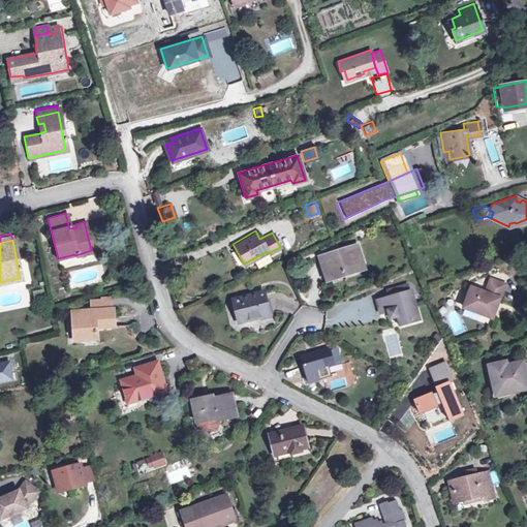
[(317,254),(322,273),(339,268),(341,274),(363,268),(354,242),(317,254)]
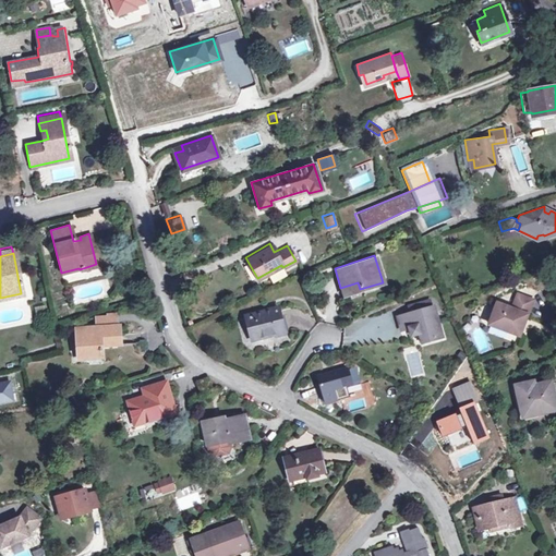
[(342,294),(360,289),(358,282),(340,288),(342,294)]
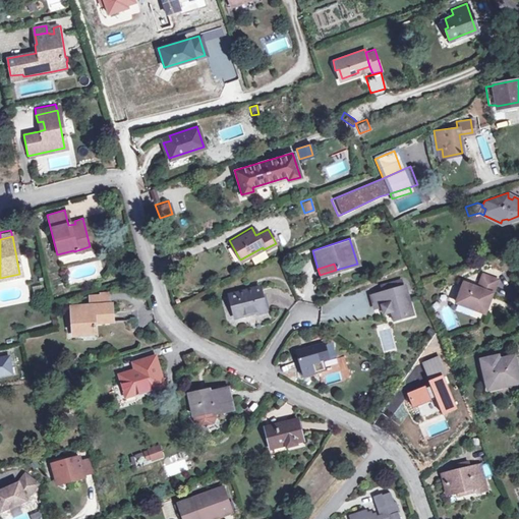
[(481,274),(476,287),(462,282),(455,301),(483,311),(496,279),(481,274)]
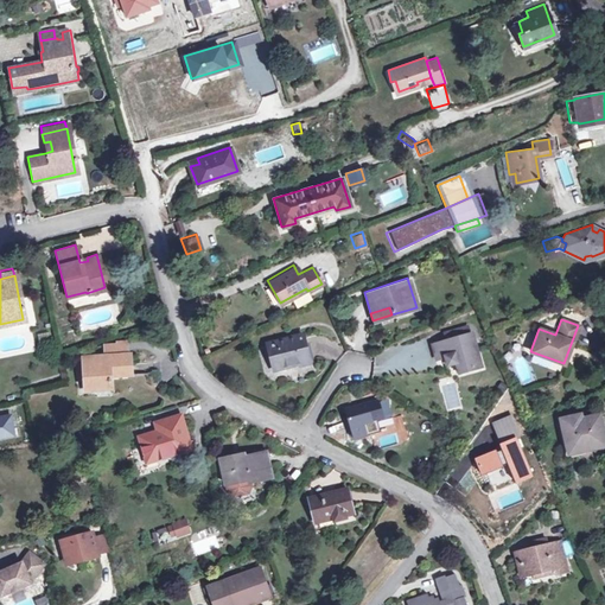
[(441,339),(469,332),(466,323),(439,330),(441,339)]
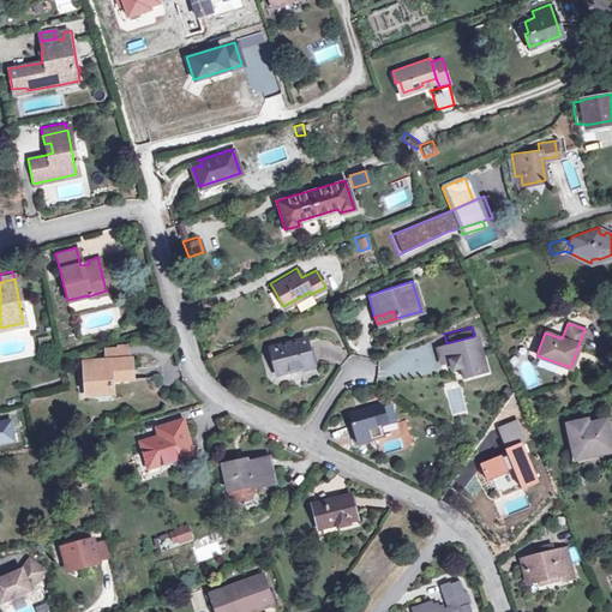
[(474,336),(447,343),(435,347),(438,361),(448,359),(451,369),(459,366),(462,376),(478,371),(474,357),(479,355),(474,336)]
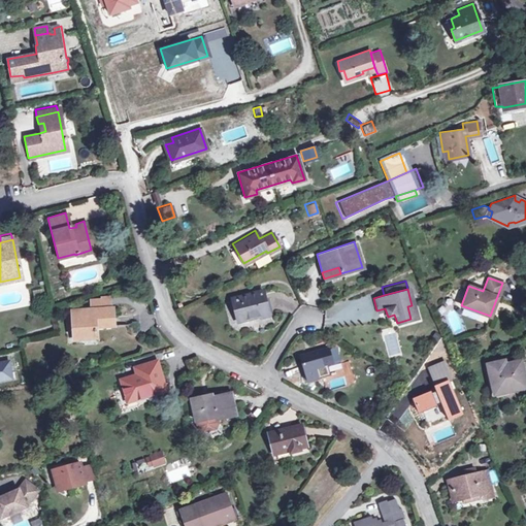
[(237,319),(258,315),(259,317),(267,315),(262,291),(231,298),(237,319)]
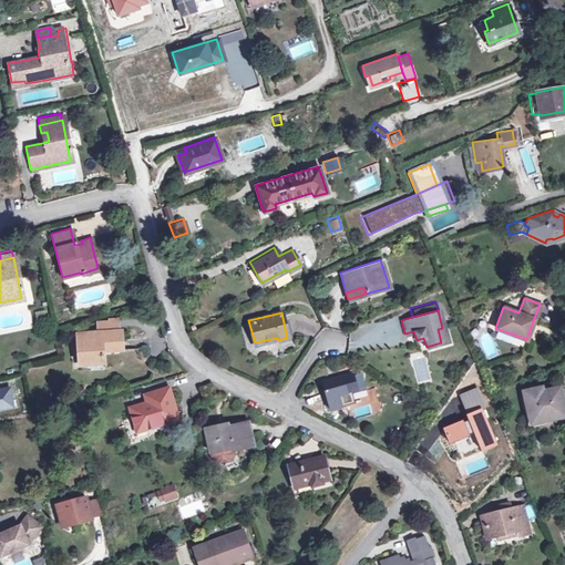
[(93,321),(93,331),(116,330),(115,317),(93,321)]
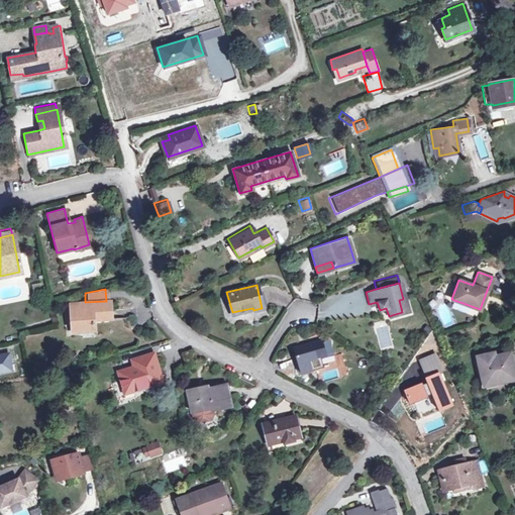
[(399,300),(402,312),(407,311),(403,299),(399,300)]
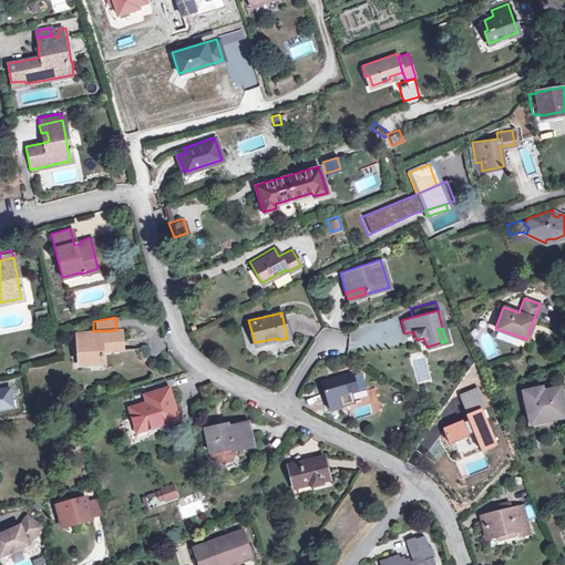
[(101,358),(101,351),(120,350),(119,330),(116,330),(93,331),(75,332),(76,360),(101,358)]
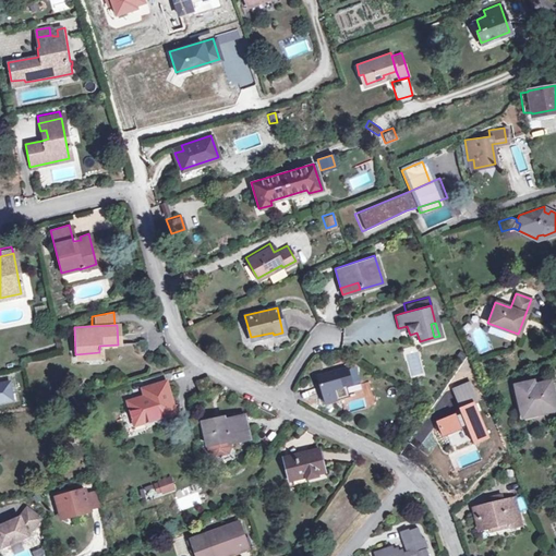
[(323,401),(334,398),(330,388),(349,383),(345,365),(315,373),(323,401)]
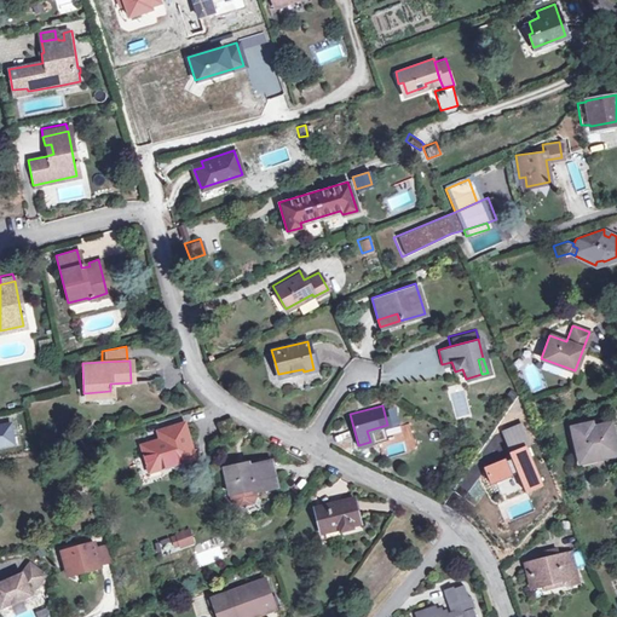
[(231,428),(228,419),(215,424),(219,432),(231,428)]
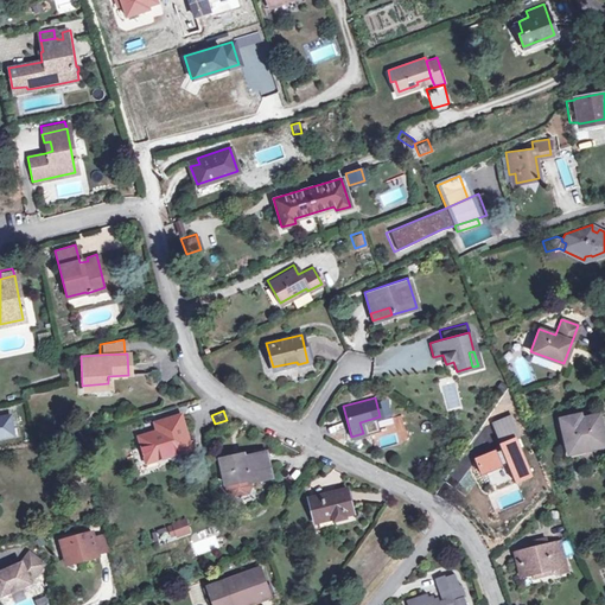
[(577,441),(578,450),(604,444),(597,413),(578,416),(577,413),(558,416),(564,444),(577,441)]
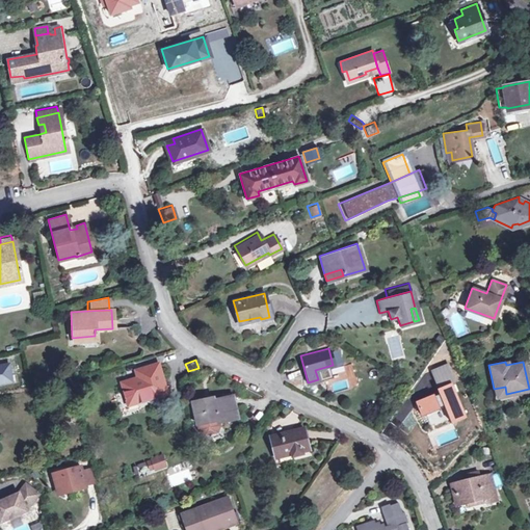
[(14,372),(9,373),(7,363),(0,364),(0,379),(10,378),(15,377),(14,372)]
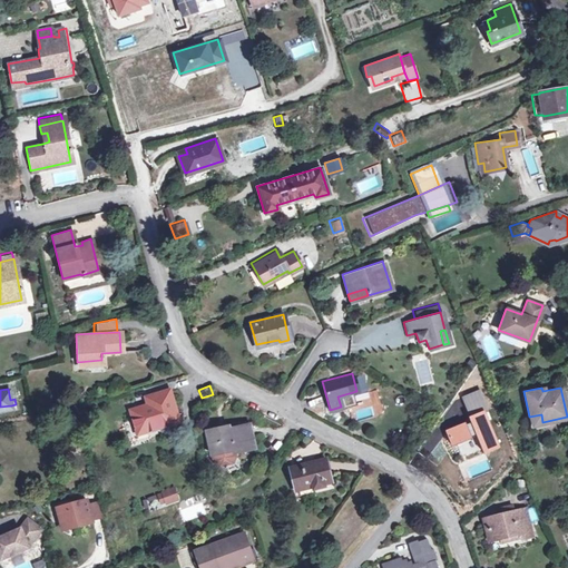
[(128,409),(135,430),(143,428),(144,432),(165,426),(164,421),(175,418),(166,389),(147,394),(149,402),(145,403),(128,409)]
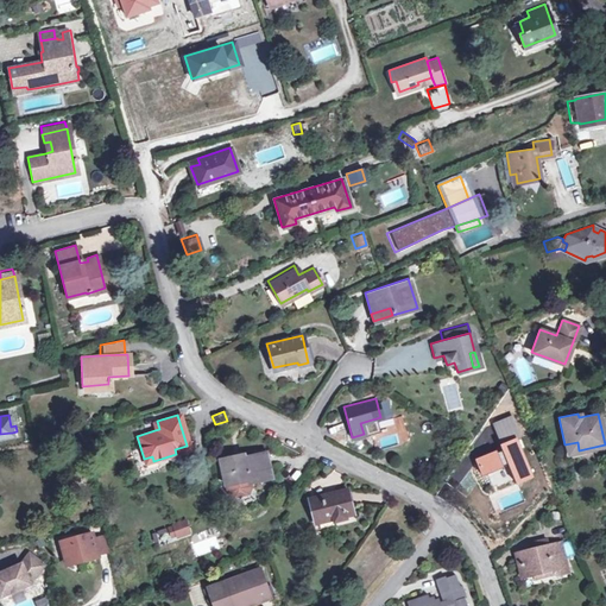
[(479,473),(506,462),(513,481),(530,475),(513,437),(498,443),(500,448),(494,450),(494,449),(473,458),(479,473)]
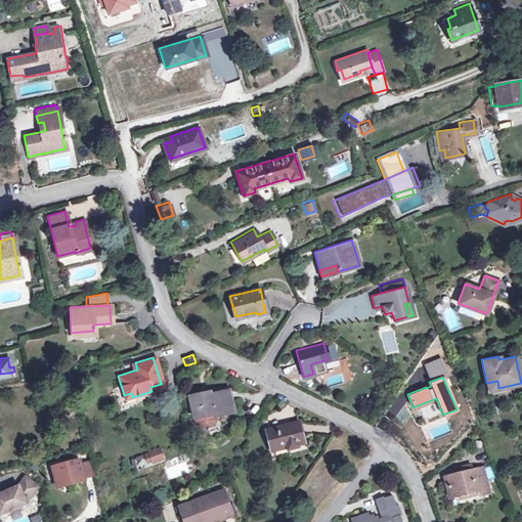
[(497,381),(486,383),(488,390),(498,388),(497,381)]
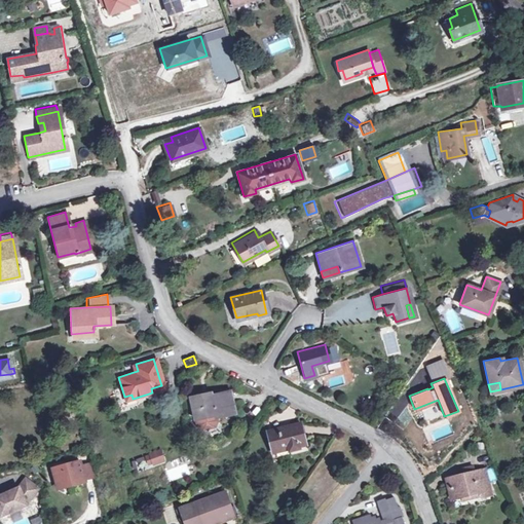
[(209,394),(189,399),(194,417),(195,423),(200,428),(213,425),(215,419),(214,416),(233,412),(228,393),(209,397),(209,394)]
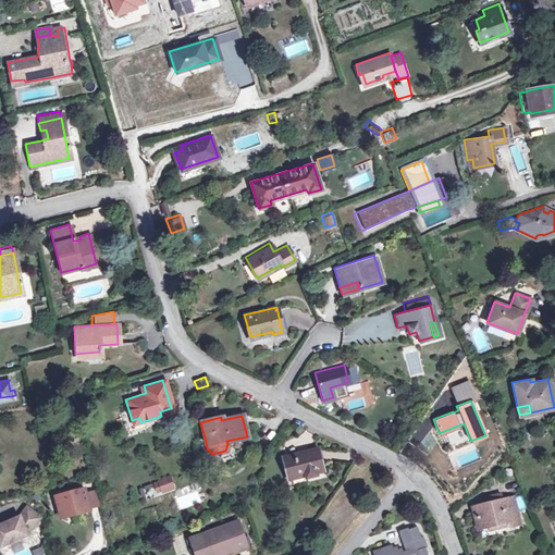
[(280,455),(285,473),(301,469),(304,476),(315,472),(313,469),(321,467),(316,446),(280,455)]
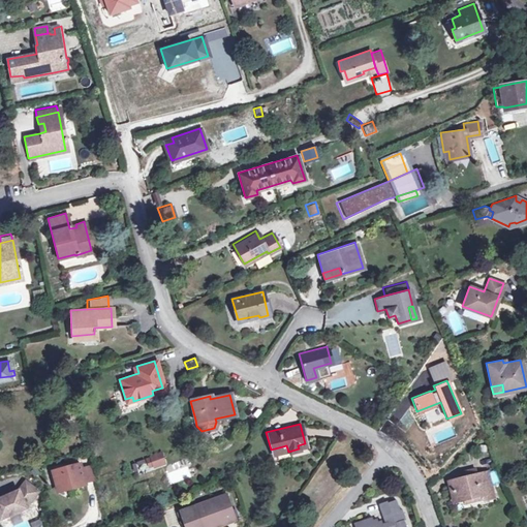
[(286,445),(271,450),(273,456),(288,452),(286,445)]
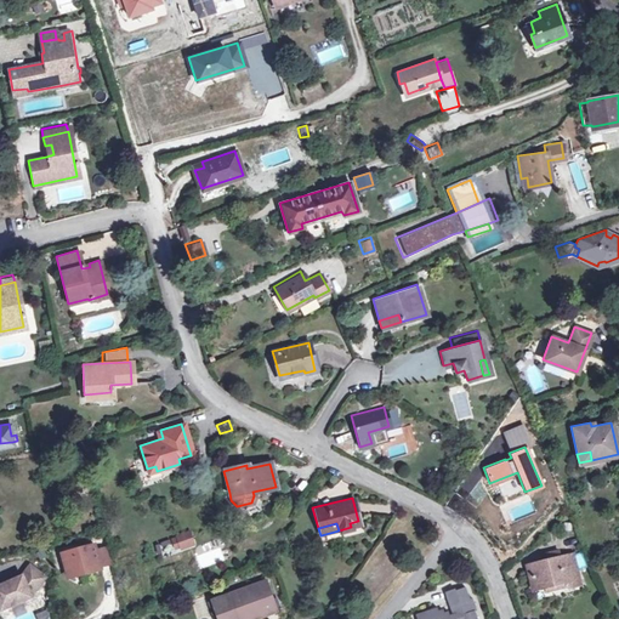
[(194,541),(189,529),(176,534),(181,547),(194,541)]
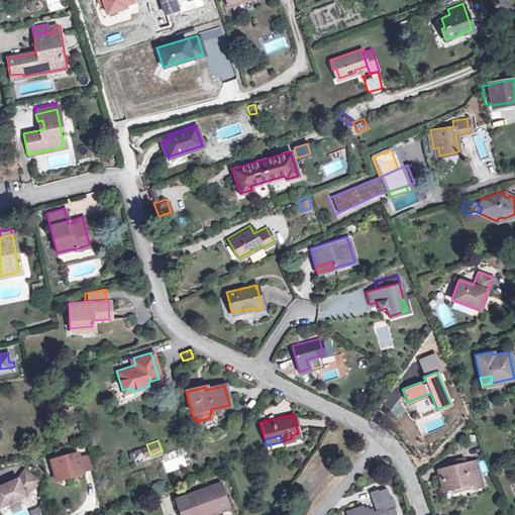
[(78,456),(77,451),(49,459),(54,473),(64,478),(83,473),(82,470),(78,456)]
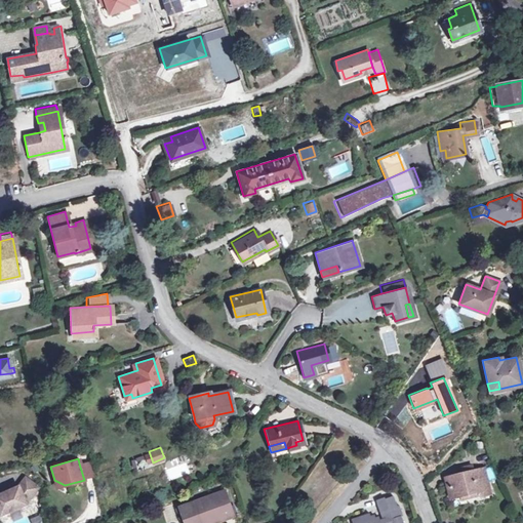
[(79,464),(83,477),(92,475),(88,461),(79,464)]
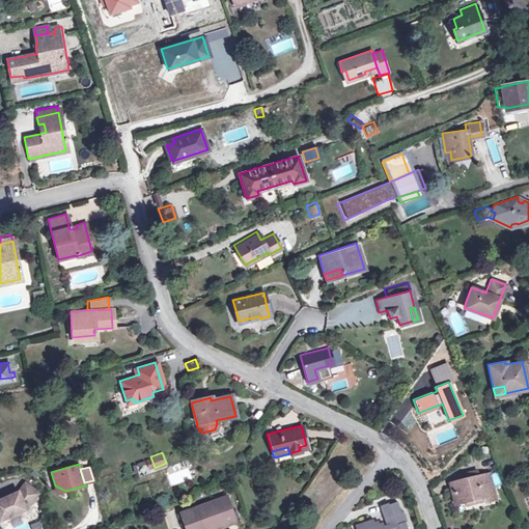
[(478,482),(490,480),(488,472),(477,474),(478,482)]
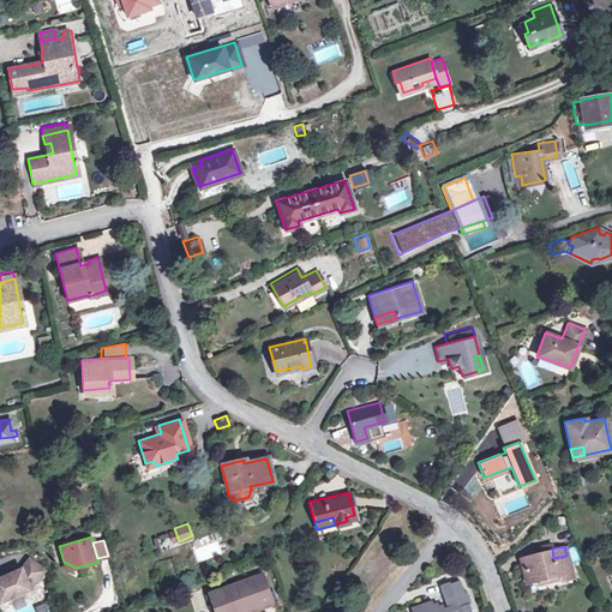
[(553,558),(552,549),(520,557),(526,581),(534,579),(558,571),(561,577),(570,575),(567,556),(553,558)]
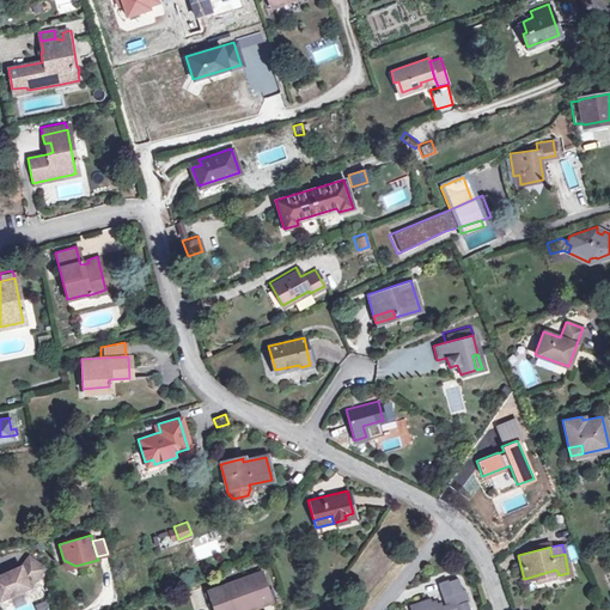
[(2,575),(0,577),(0,599),(29,586),(28,581),(35,579),(43,568),(29,557),(22,567),(2,575)]
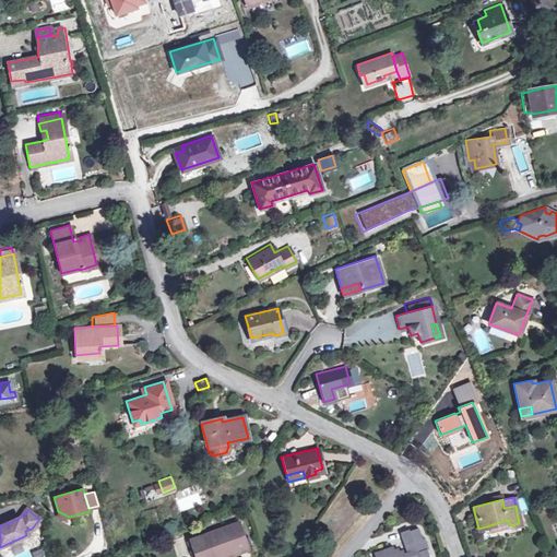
[(508,520),(486,526),(487,532),(510,525),(508,520)]
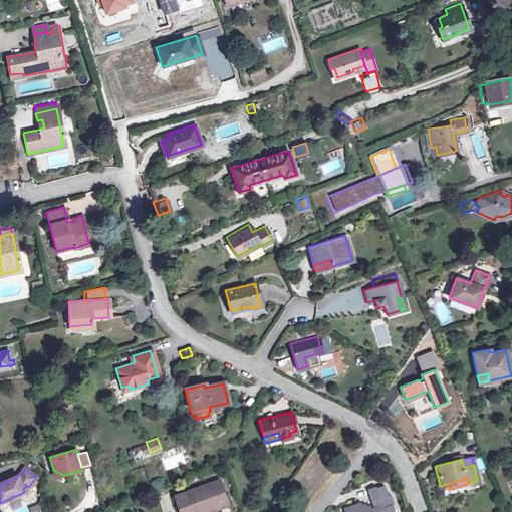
[(181,511),(198,511),(226,502),(218,482),(176,497),(181,511)]
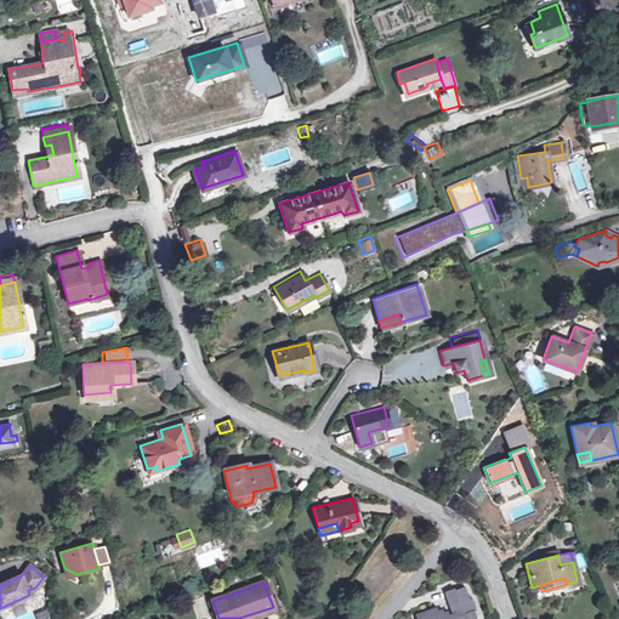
[(414,618),(477,618),(476,618),(473,609),(475,609),(471,596),(467,597),(464,586),(453,589),(452,586),(442,590),(449,612),(447,613),(446,609),(441,611),(439,607),(435,608),(435,606),(413,613),(414,618)]
